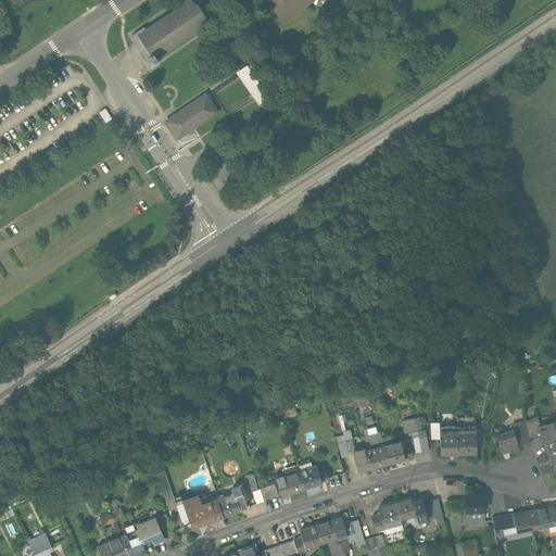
[(193,8),(188,0),(185,0),(180,3),(181,5),(143,32),(142,29),(131,37),(147,60),(146,60),(150,66),(156,62),(156,61),(161,58),(160,55),(198,30),(200,33),(207,27),(201,19),(204,17),(197,5),(193,8)]
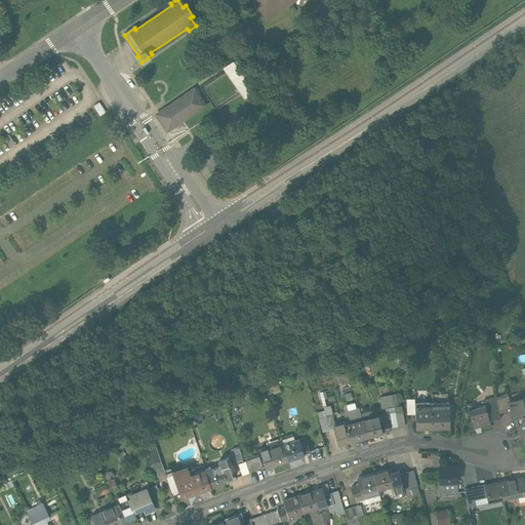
[(204,108),(193,91),(161,113),(167,121),(165,123),(169,130),(204,108)]
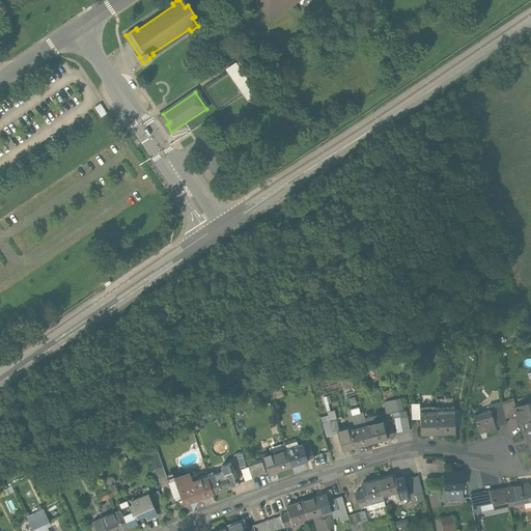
[(271,392),(273,399),(284,396),(283,390),(271,392)]
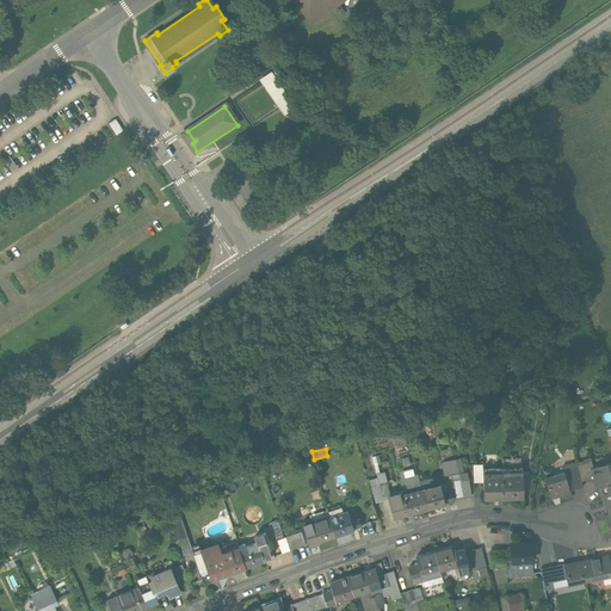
[(582,462),(576,463),(578,469),(581,481),(588,480),(587,474),(593,471),(592,469),(593,469),(591,458),(582,460),(582,462)]
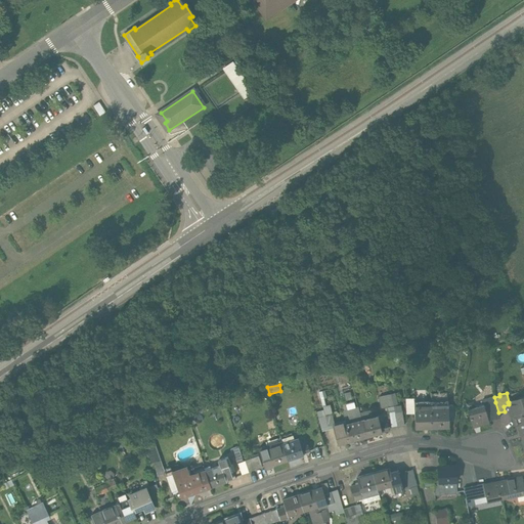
[(395,394),(378,398),(381,412),(389,410),(389,415),(402,412),(401,406),(398,407),(395,394)]
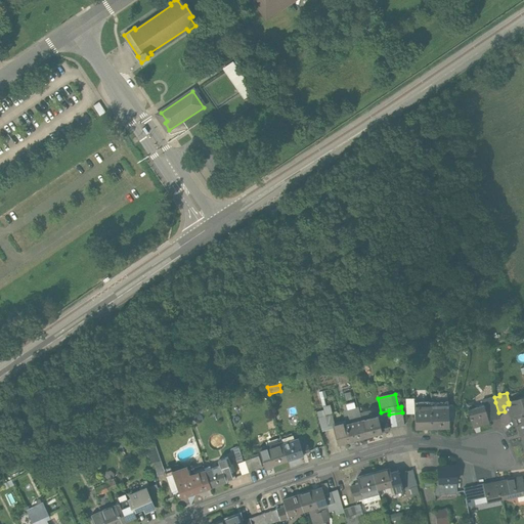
[(518,426),(517,425),(523,422),(523,396),(509,402),(508,402),(509,404),(511,411),(511,412),(512,416),(514,418),(517,426),(518,426)]
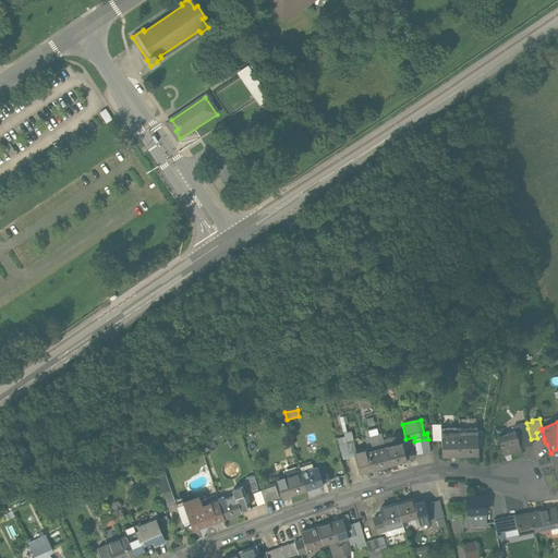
[(513,426),(514,432),(520,449),(532,446),(531,439),(528,428),(526,423),(513,426)]
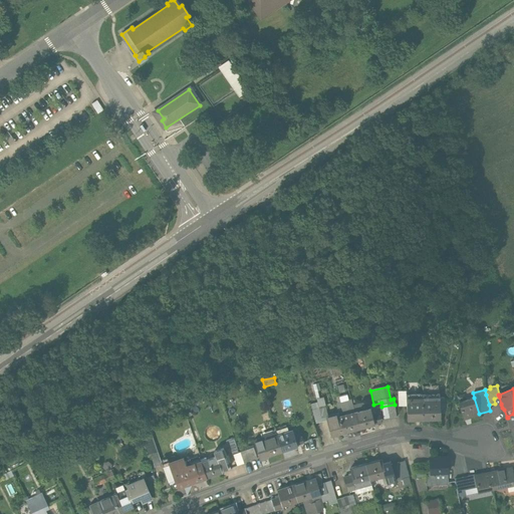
[(440,394),(423,395),(424,420),(440,420),(440,414),(440,400),(440,394)]
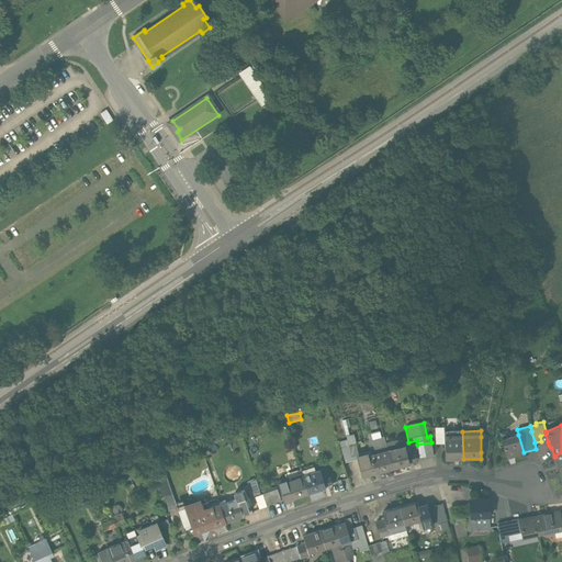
[(462,431),(445,431),(446,442),(446,460),(463,459),(462,431)]
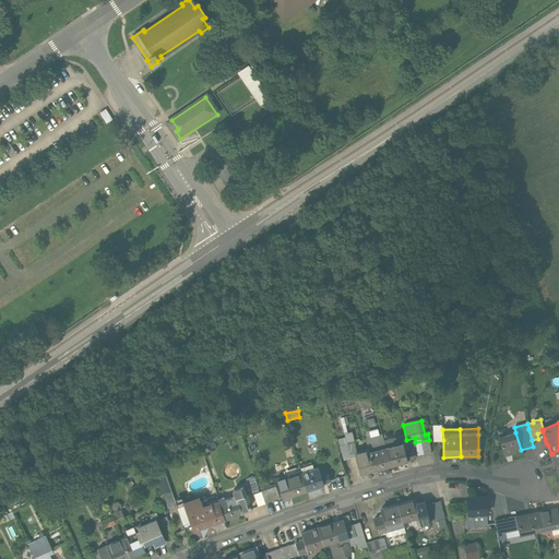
[(340,440),(341,447),(353,443),(349,431),(344,433),(345,438),(340,440)]
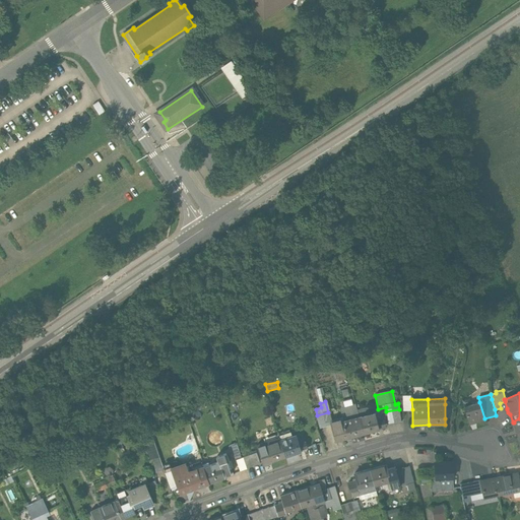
[(464,406),(463,407),(468,425),(477,421),(477,423),(485,419),(484,418),(479,402),(478,402),(479,403),(465,407),(464,406)]
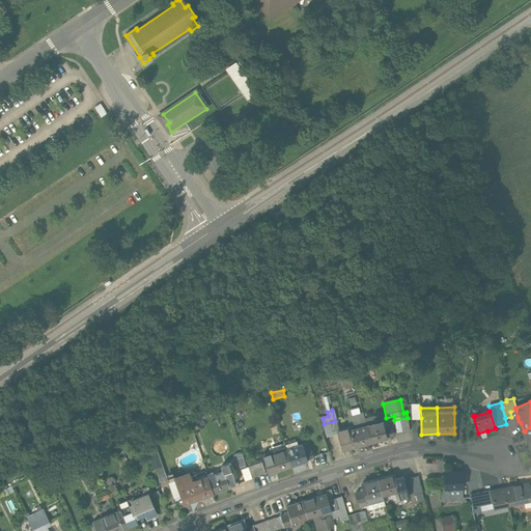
[(454,413),(454,427),(460,427),(463,412),(454,413)]
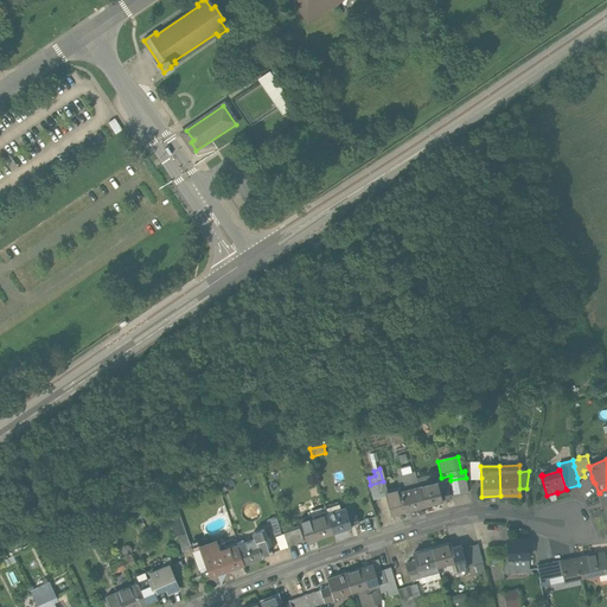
[(400,490),(406,511),(425,506),(420,489),(415,474),(397,479),(400,490)]
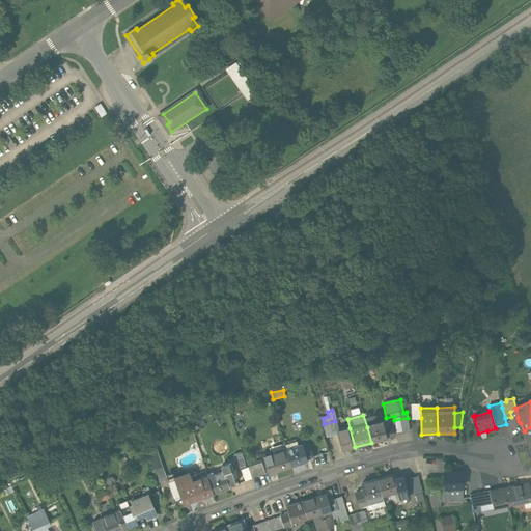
[(374,417),(366,419),(368,426),(376,424),(374,417)]
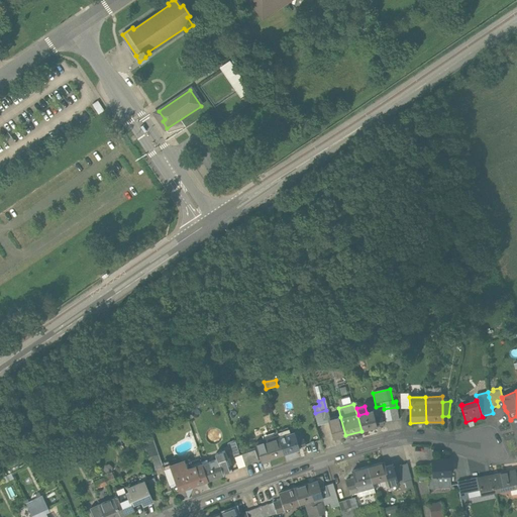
[(397,407),(384,409),(386,422),(399,420),(397,407)]
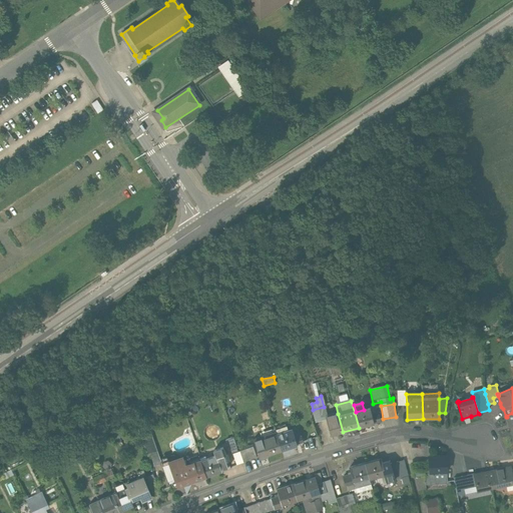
[(327,419),(327,417),(324,407),(313,410),(316,422),(326,419),(327,419)]
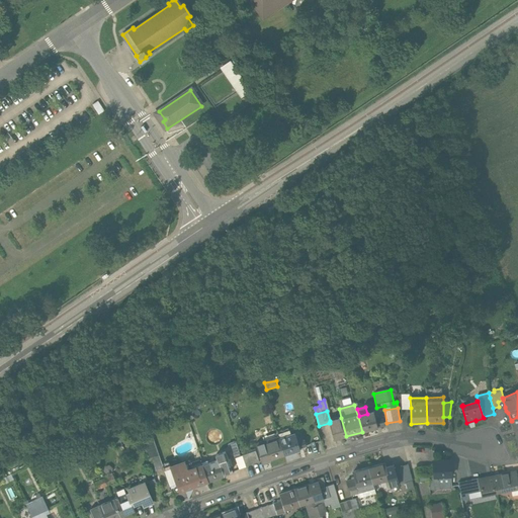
[(380,411),(373,412),(375,421),(382,419),(380,411)]
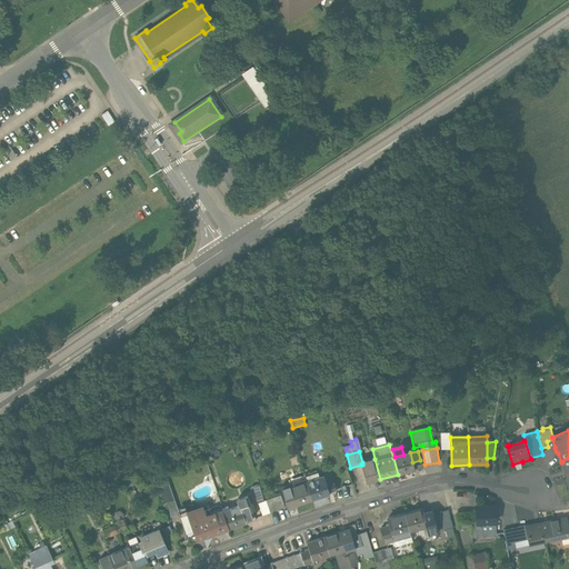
[(393,458),(398,475),(415,470),(415,469),(422,467),(420,460),(412,462),(410,452),(403,455),(395,457),(393,458)]
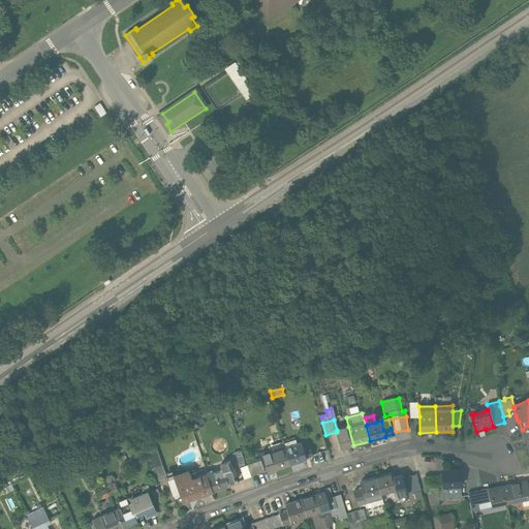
[(348,427),(337,430),(337,432),(336,432),(341,449),(353,445),(348,427)]
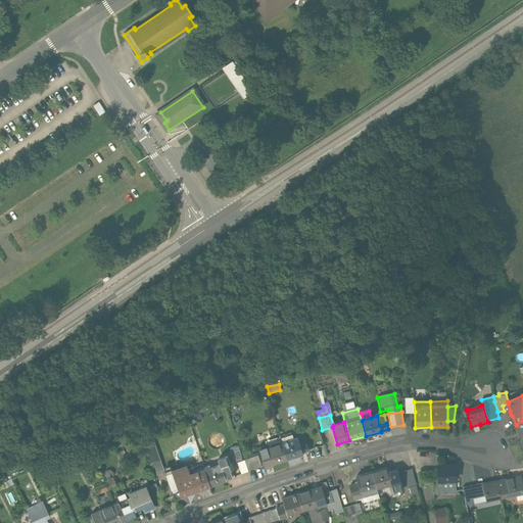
[(282,443),(287,460),(302,454),(308,452),(306,445),(300,447),(297,438),(282,443)]
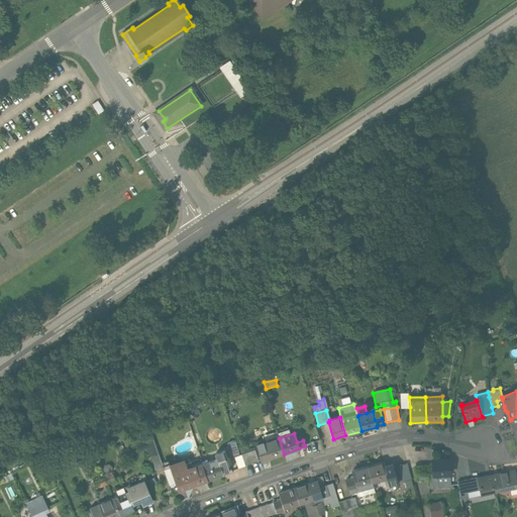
[(152,436),(143,439),(149,458),(152,457),(159,456),(152,436)]
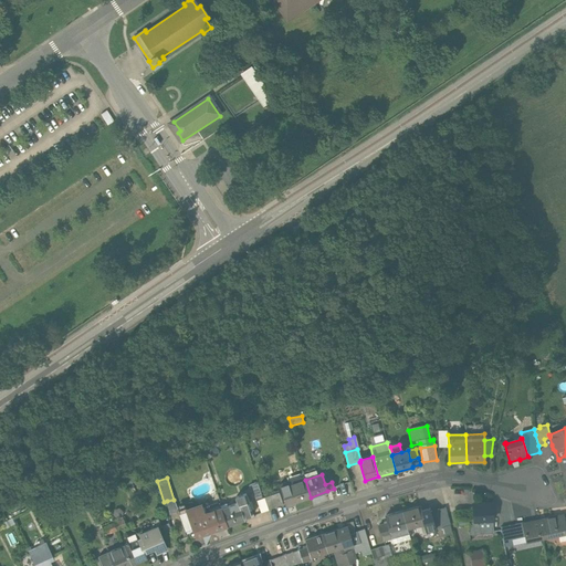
[(287,482),(279,485),(285,507),(295,504),(295,503),(311,498),(305,480),(289,485),(287,482)]
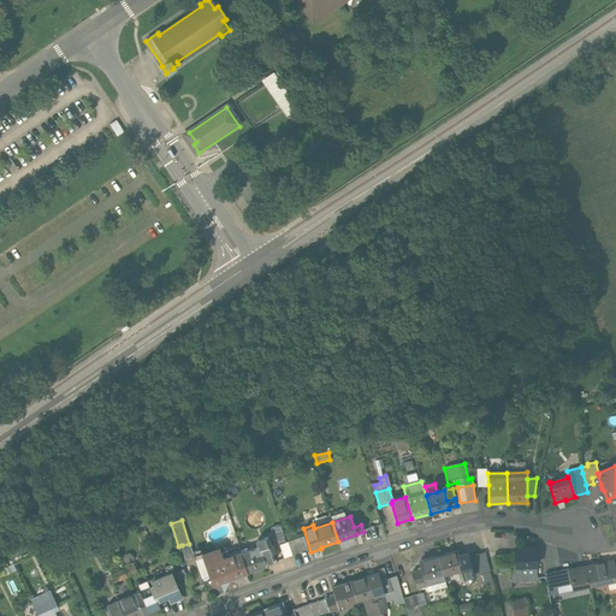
[(303,537),(288,543),(292,555),(308,550),(303,537)]
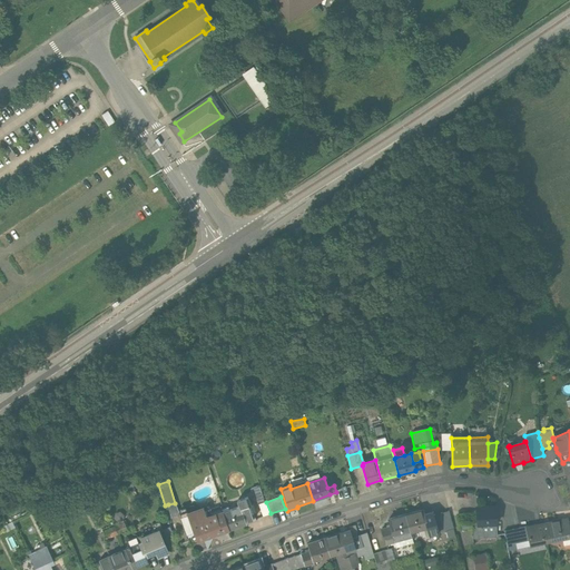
[(239,507),(223,512),(229,530),(246,524),(245,522),(253,520),(251,514),(254,513),(247,498),(237,501),(239,507)]
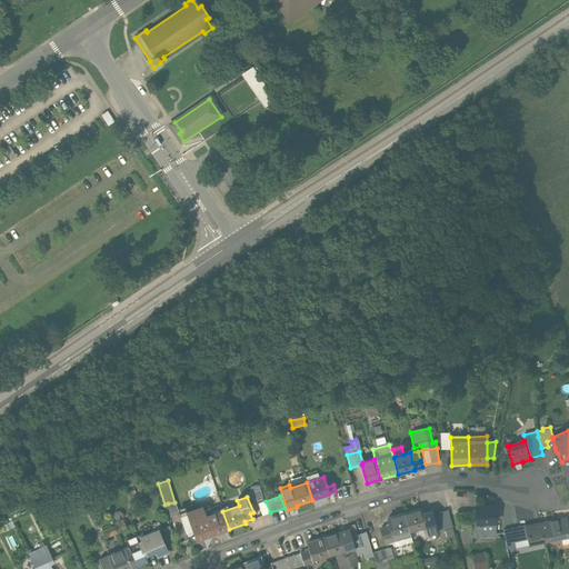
[(270,512),(266,501),(259,503),(262,515),(270,512)]
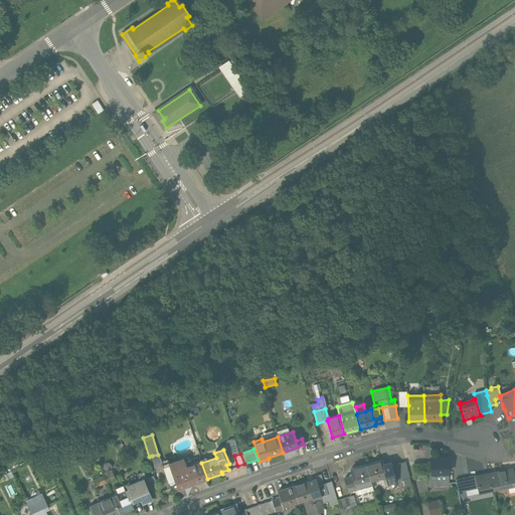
[(158,455),(152,456),(156,469),(162,467),(158,455)]
